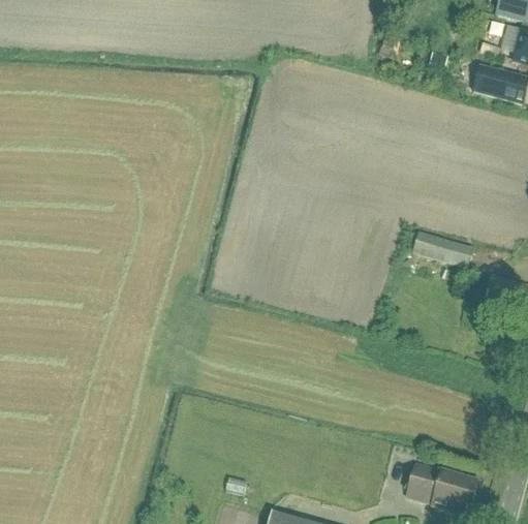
[(498,0),(494,16),(521,23),(510,61),(527,65),(527,0),(498,0)]
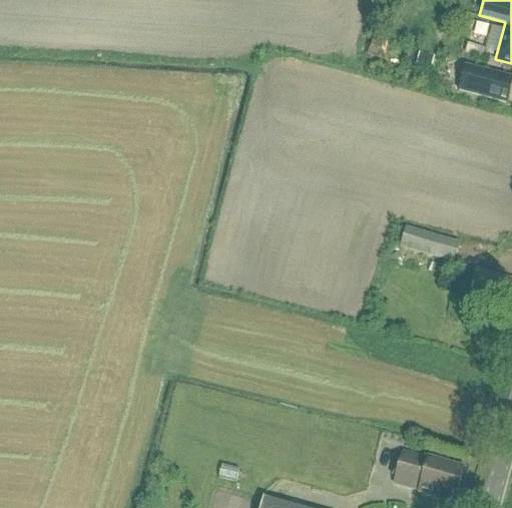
[(511,74),(464,61),(457,86),(505,100),(511,74)]
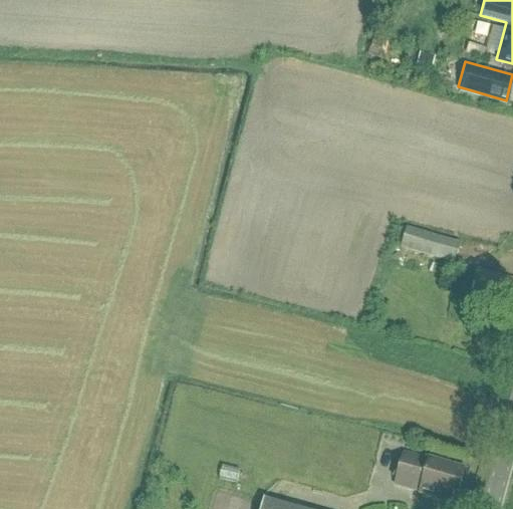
[(418,492),(453,502),(464,467),(424,455),(424,457),(403,451),(394,483),(418,490),(418,492)]
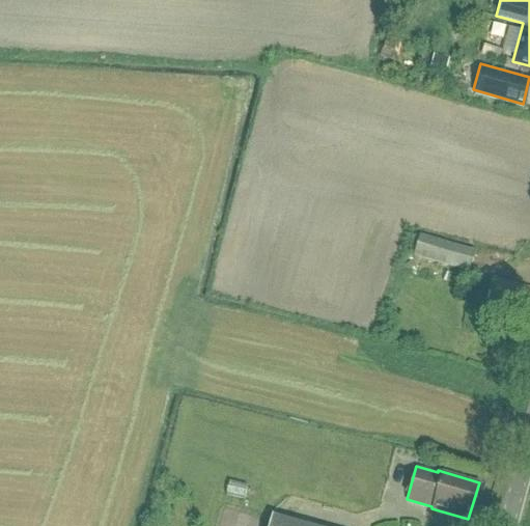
[(308,525),(271,515),(267,525),(308,525)]
